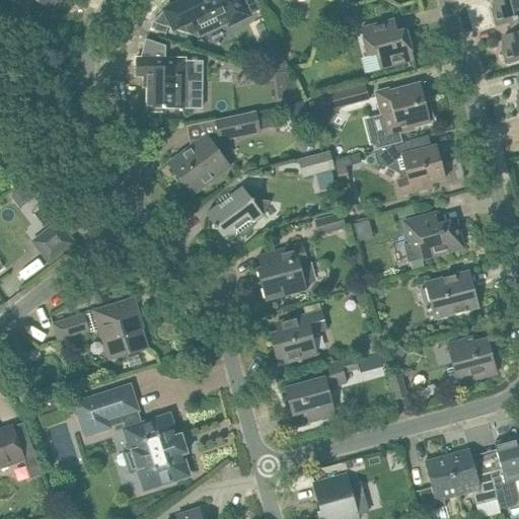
[(7,0),(10,2),(26,13),(34,0),(53,12),(60,0),(7,0)]
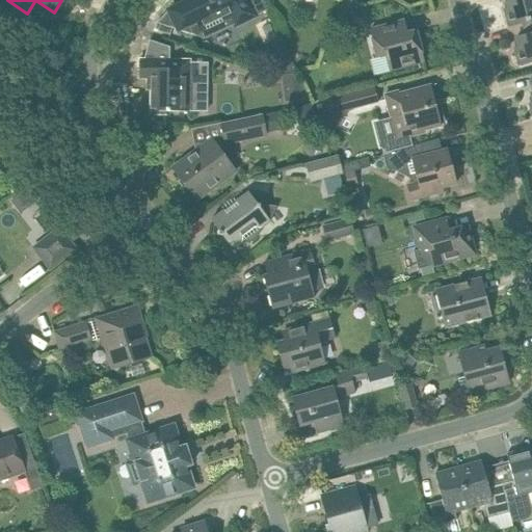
[(192,37),(202,32),(231,19),(234,27),(257,16),(248,0),(186,0),(187,1),(186,2),(183,0),(177,0),(156,23),(154,25),(157,26),(169,30),(192,37)]
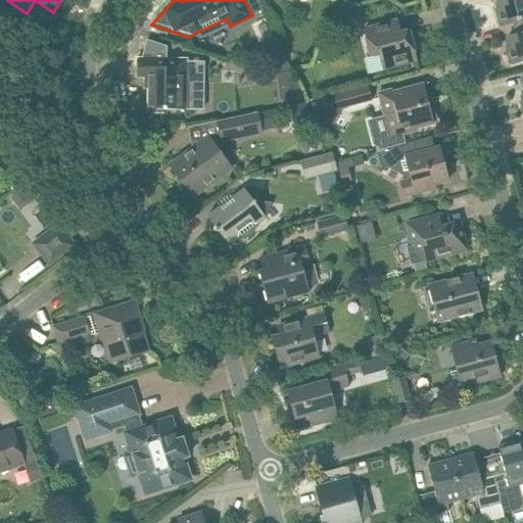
[(522,0),(496,0),(500,8),(495,9),(500,27),(512,24),(522,19),(522,0)]
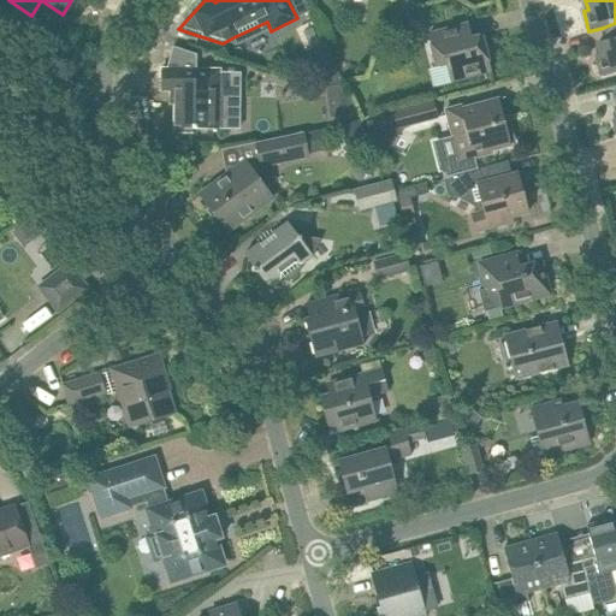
[(600,54),(596,55),(602,76),(615,71),(615,23),(603,28),(606,41),(597,43),(600,54)]
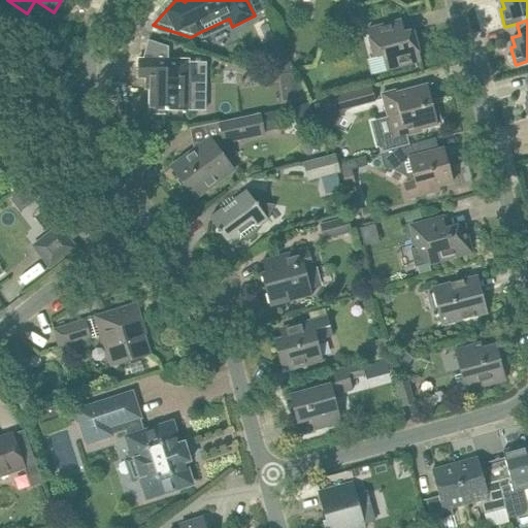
[(367,30),(374,58),(383,56),(386,69),(420,60),(415,39),(406,41),(400,21),(381,26),(367,30)]
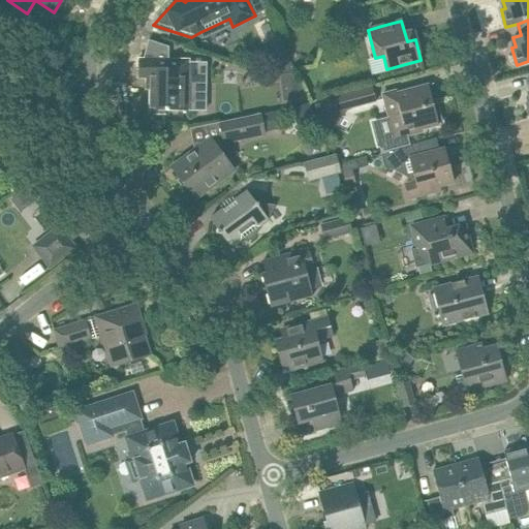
[(138,59),(138,78),(150,79),(149,111),(154,111),(154,114),(164,114),(164,111),(169,111),(188,111),(206,111),(206,89),(188,88),(188,60),(169,59),(168,45),(149,39),(143,59),(138,59)]
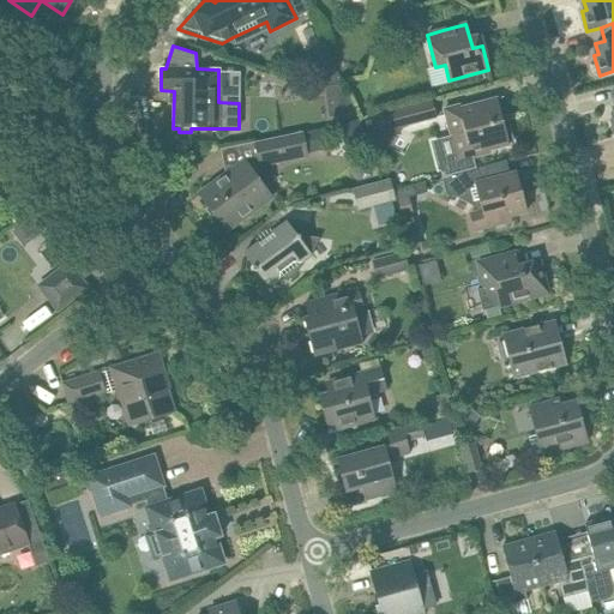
[(315,66),(308,70),(318,88),(339,77),(331,59),(327,60),(324,50),(311,58),(315,66)]
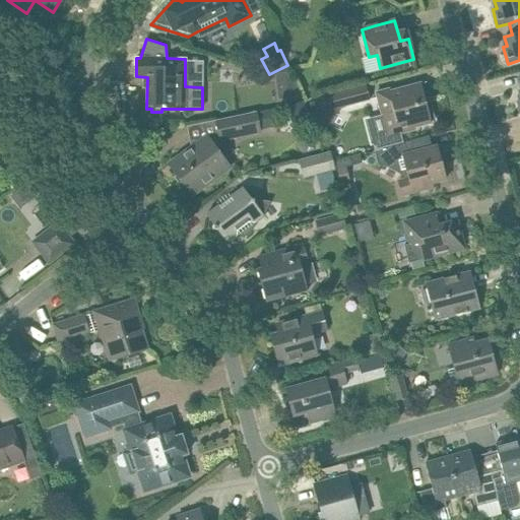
[(339,114),(338,108),(371,100),(367,83),(334,91),(313,96),(319,120),(339,114)]
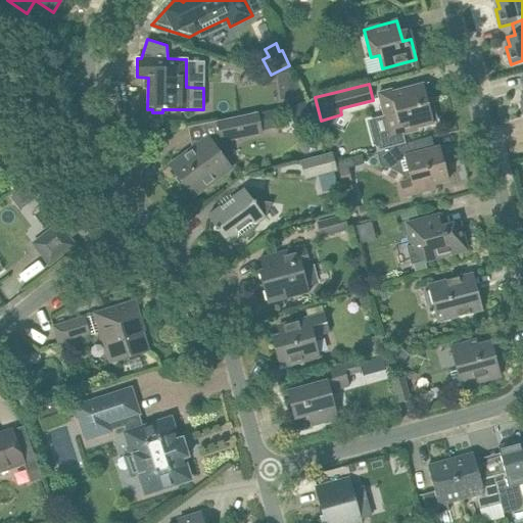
[(383,115),(366,121),(373,146),(375,145),(376,150),(376,151),(407,143),(403,134),(417,131),(417,128),(433,124),(433,123),(436,122),(432,103),(428,104),(425,95),(414,98),(410,99),(408,88),(391,92),(391,90),(378,93),(383,115)]
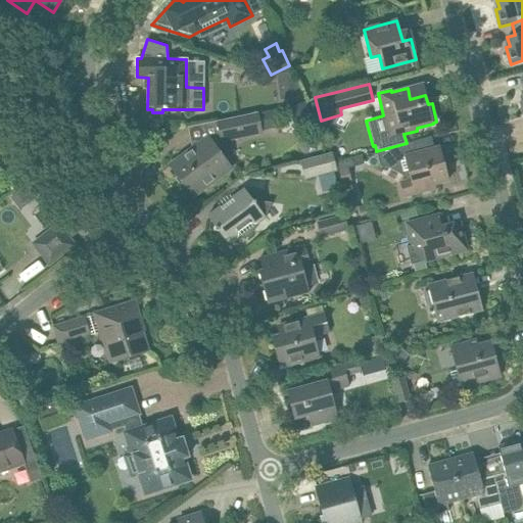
[(279,110),(257,114),(256,112),(217,122),(222,141),(262,133),(260,131),(281,126),(279,110)]
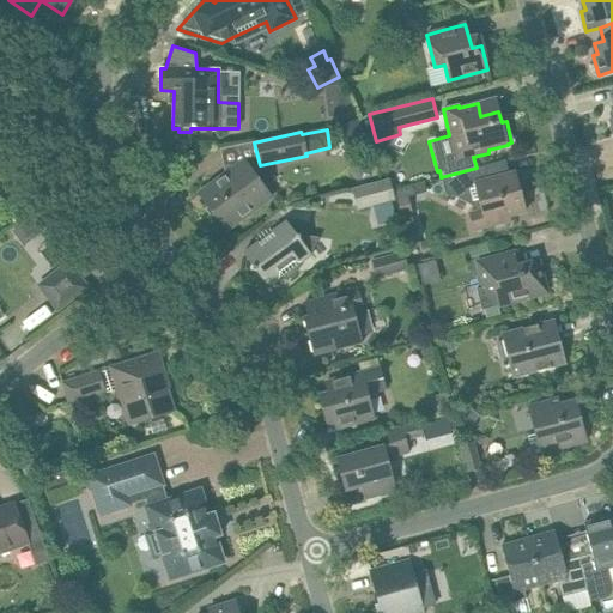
[(243,161),(199,194),(226,230),(271,198),(243,161)]
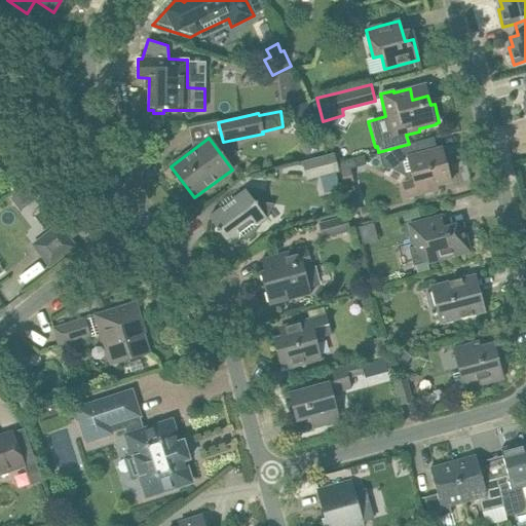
[(409,144),(378,152),(382,167),(387,166),(410,180),(411,184),(403,186),(406,197),(417,194),(438,189),(437,185),(451,182),(442,148),(436,150),(431,151),(424,153),(420,141),(409,144)]
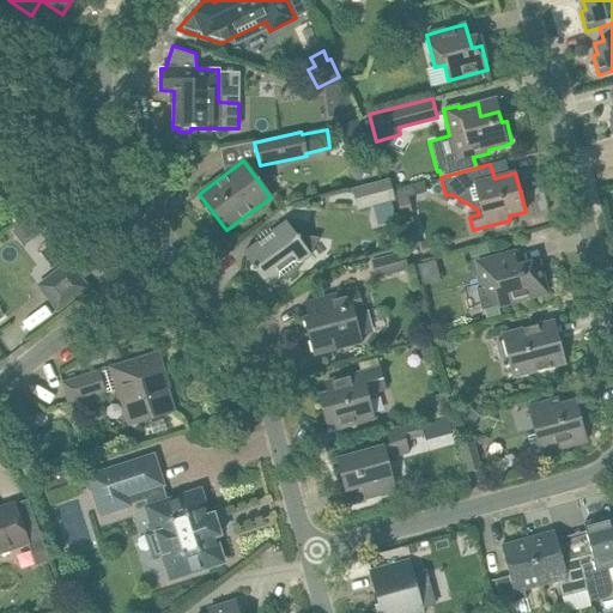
[(389,180),(352,190),(357,210),(394,200),(389,180)]
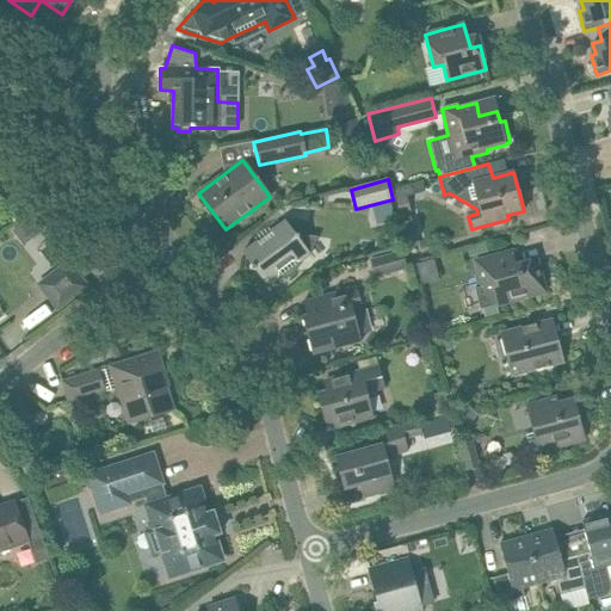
[(406,196),(394,198),(399,214),(409,210),(406,196)]
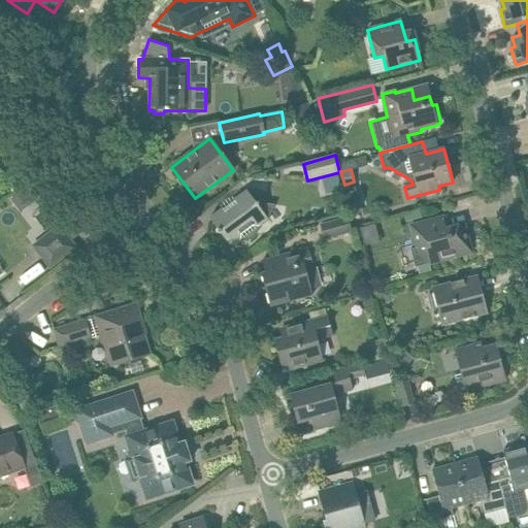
[(39,197),(29,184),(10,198),(20,211),(39,197)]
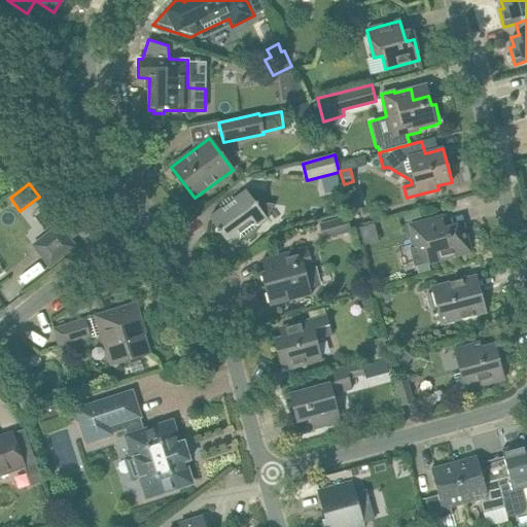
[(217,233),(220,233),(231,247),(268,219),(246,190),(209,218),(217,229),(217,233)]
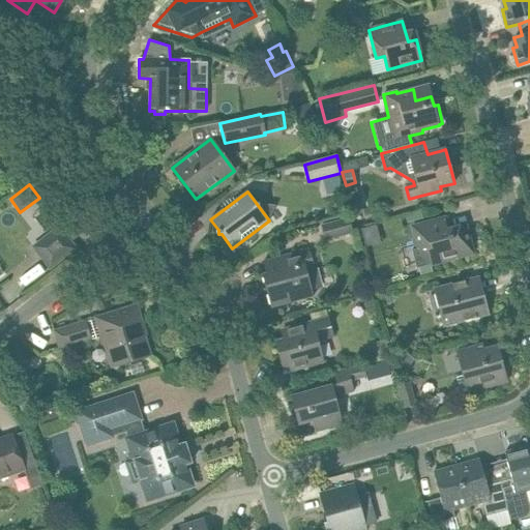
[(349,217),(320,226),(325,241),(354,233),(349,217)]
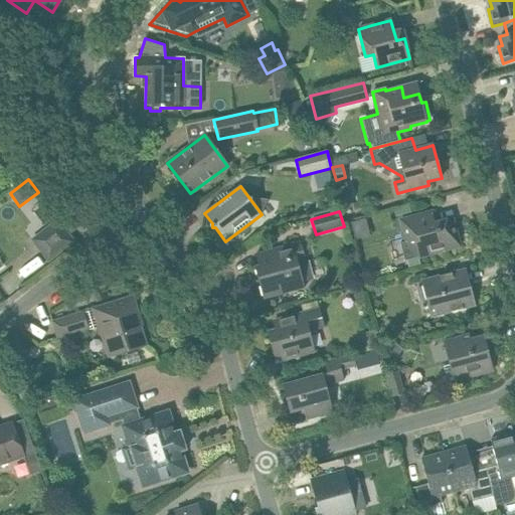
[(407,218),(400,220),(403,232),(401,233),(404,243),(400,244),(404,261),(419,256),(441,251),(460,246),(453,219),(443,222),(438,223),(431,225),(426,213),(407,218)]
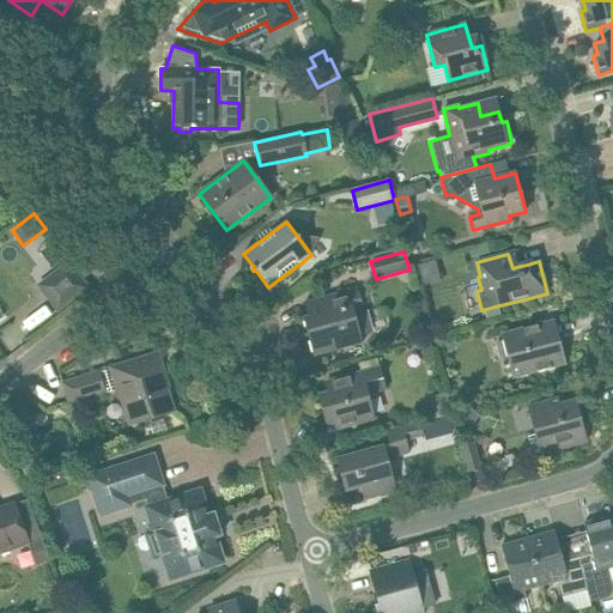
[(85,277),(96,268),(87,258),(77,266),(85,277)]
